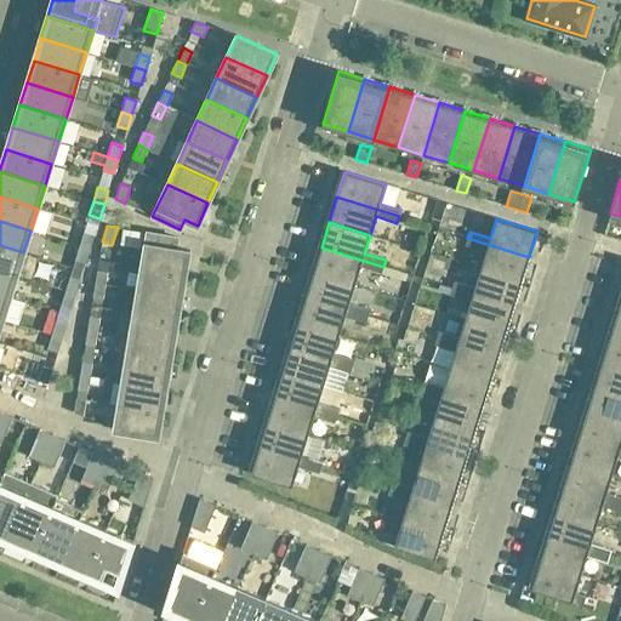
[(84,232),(79,245),(90,249),(95,235),(84,232)]
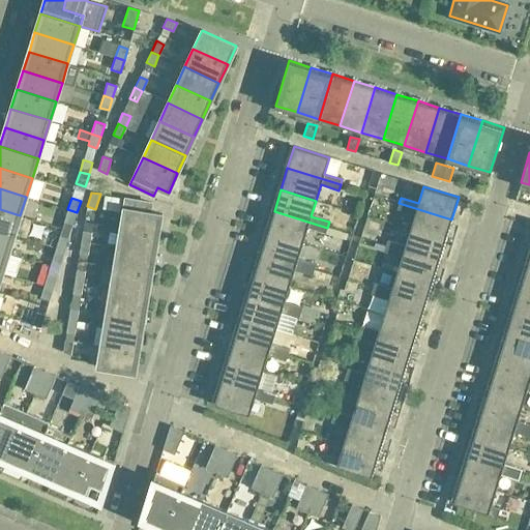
[(158,235),(162,214),(149,212),(151,203),(125,199),(121,228),(158,235)]
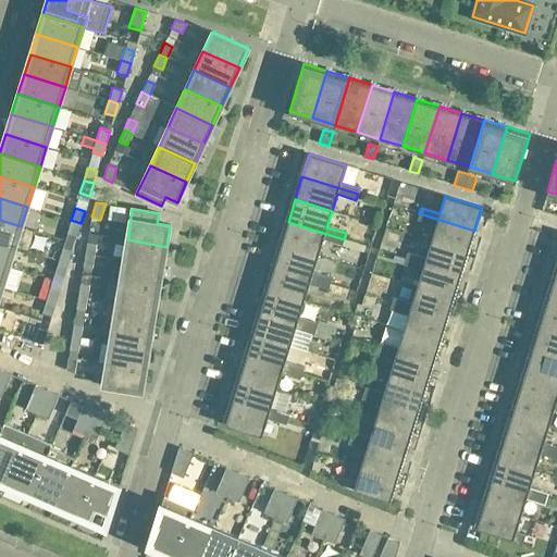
[(468,252),(474,231),(419,213),(417,219),(436,225),(431,242),(468,252)]
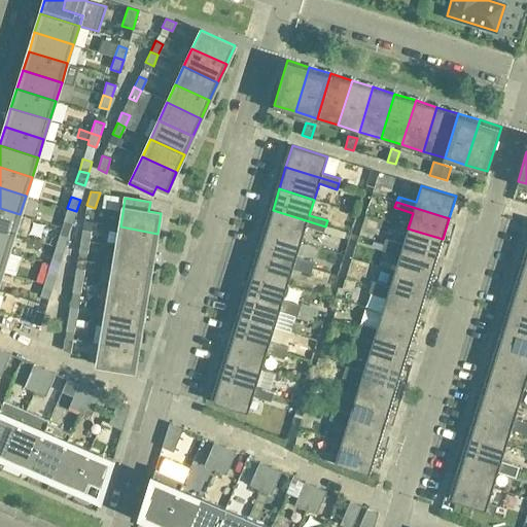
[(31,218),(20,214),(0,208),(0,229),(14,234),(25,237),(31,218)]
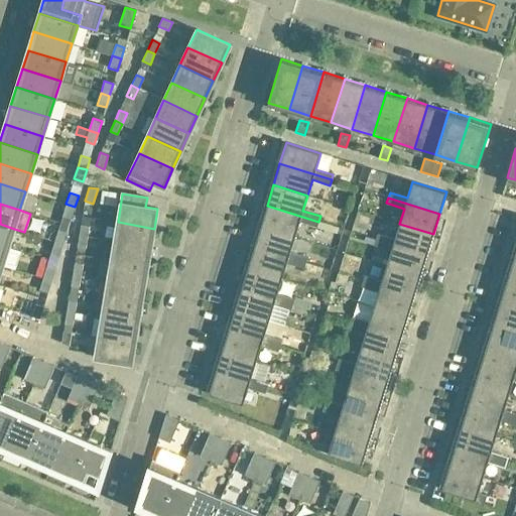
[(71,219),(75,207),(66,204),(62,216),(71,219)]
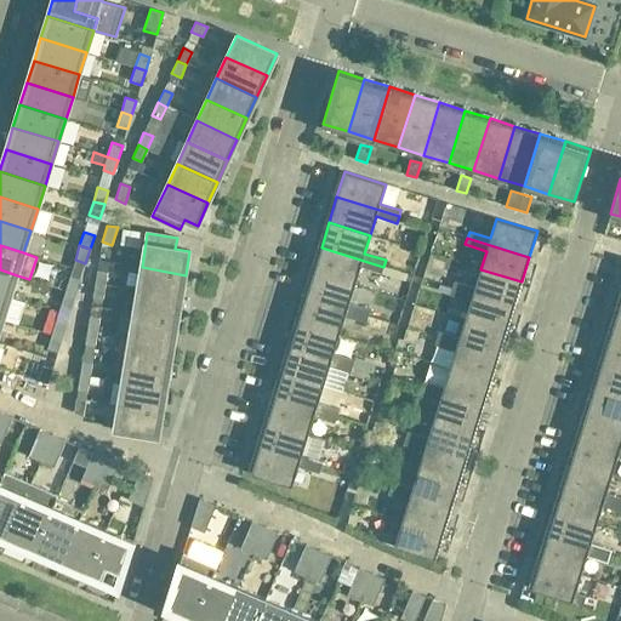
[(354,285),(360,267),(381,273),(383,267),(322,248),(313,272),(354,285)]
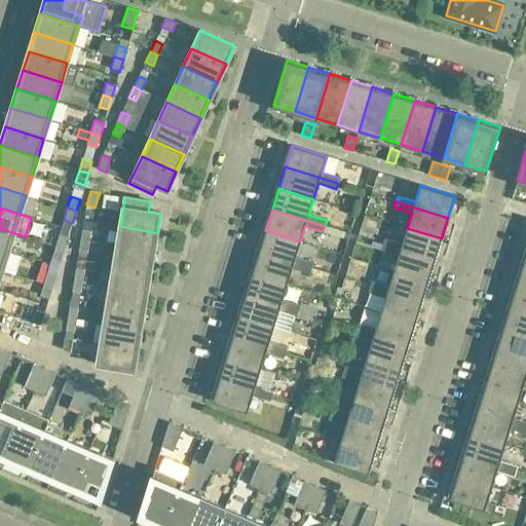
[(154,253),(157,233),(120,226),(116,247),(154,253)]
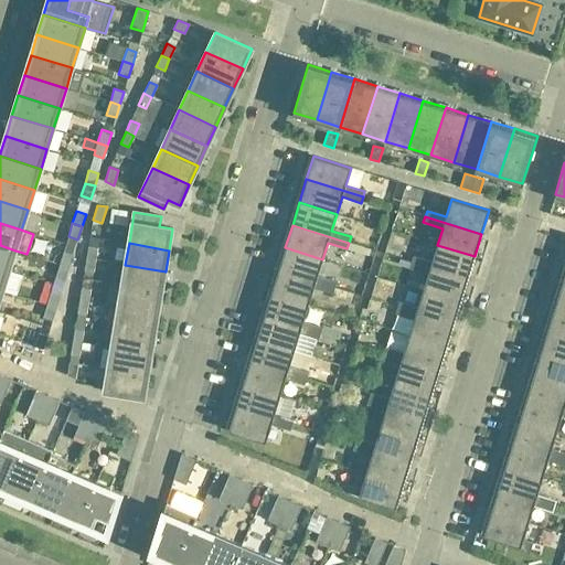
[(349,243),(347,248),(360,253),(362,246),(349,243)]
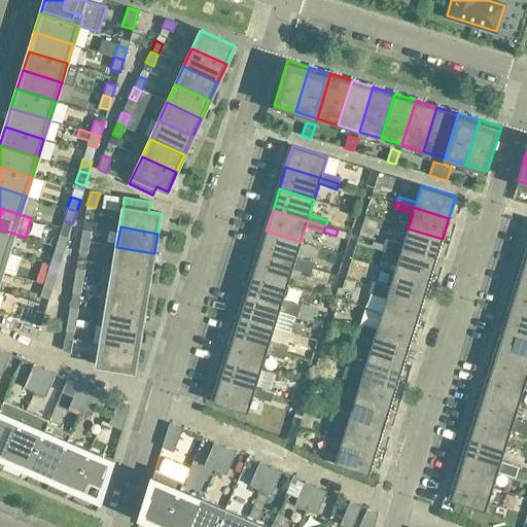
[(0,249),(8,252),(14,234),(0,229),(0,249)]
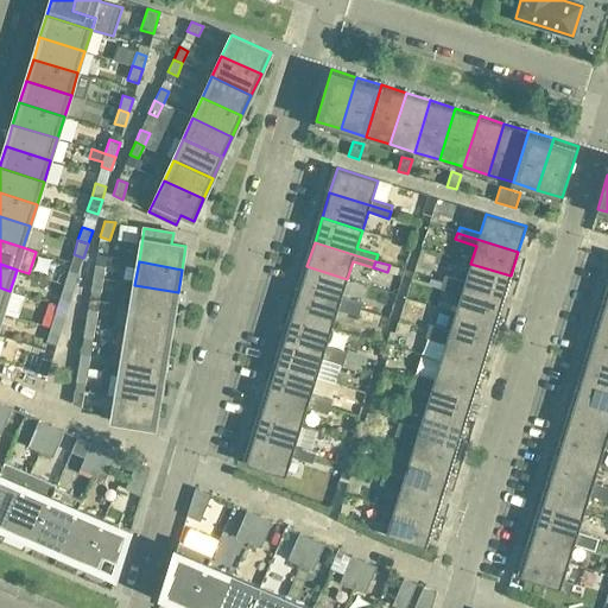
[(102,279),(105,266),(95,264),(93,278),(102,279)]
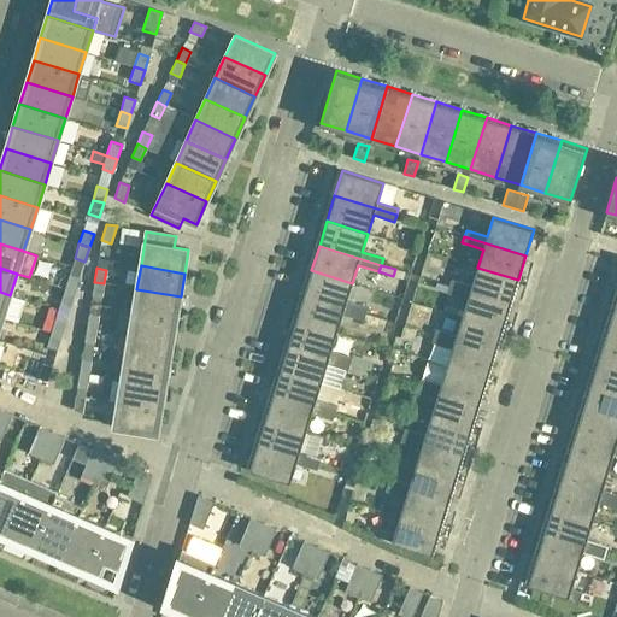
[(511,305),(518,280),(477,268),(471,286),(451,280),(448,286),(511,305)]
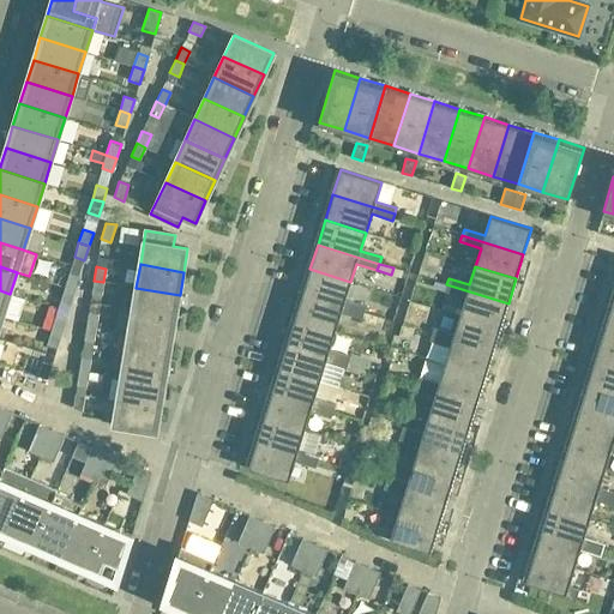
[(345,300),(350,282),(309,269),(302,294),(363,313),(366,306),(345,300)]
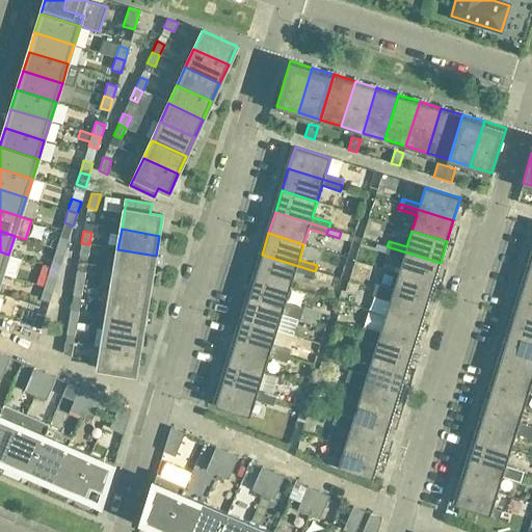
[(59,236),(56,248),(65,251),(69,239),(59,236)]
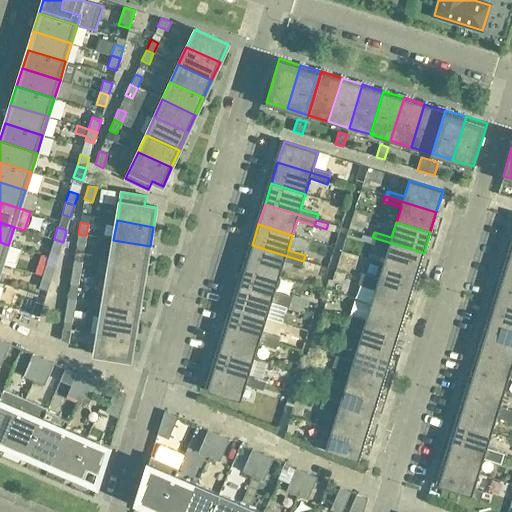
[(84,247),(86,235),(78,234),(76,245),(84,247)]
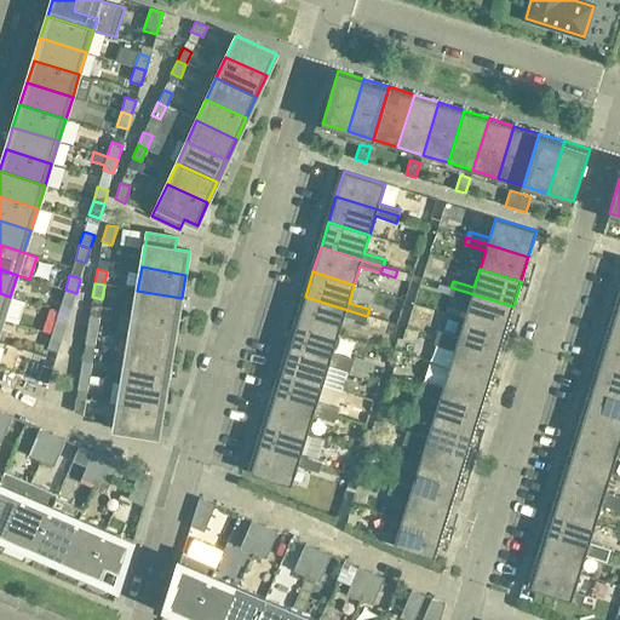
[(514,306),(451,287),(438,283),(437,291),(470,300),(464,319),(505,332),(514,306)]
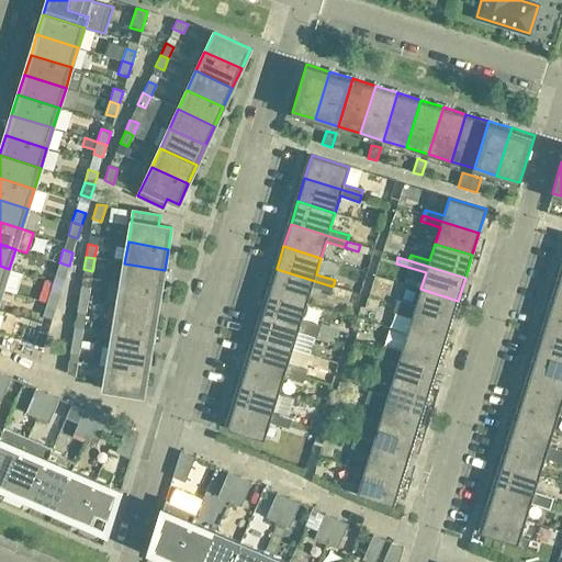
[(383,259),(378,272),(407,284),(413,271),(383,259)]
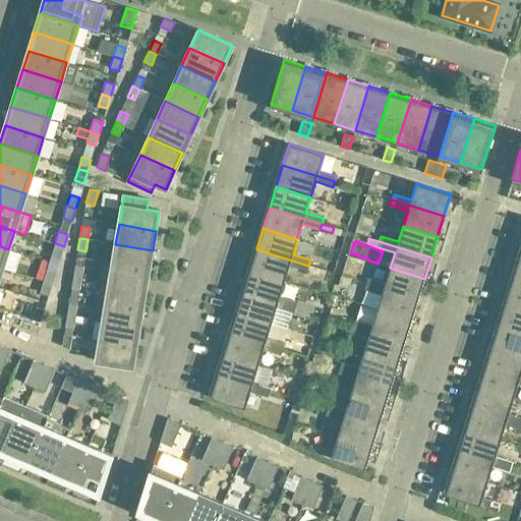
[(60,257),(64,246),(55,243),(51,255),(60,257)]
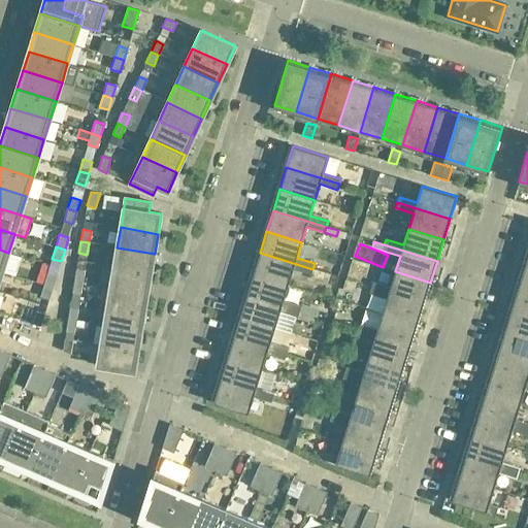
[(151,273),(155,254),(117,248),(113,267),(151,273)]
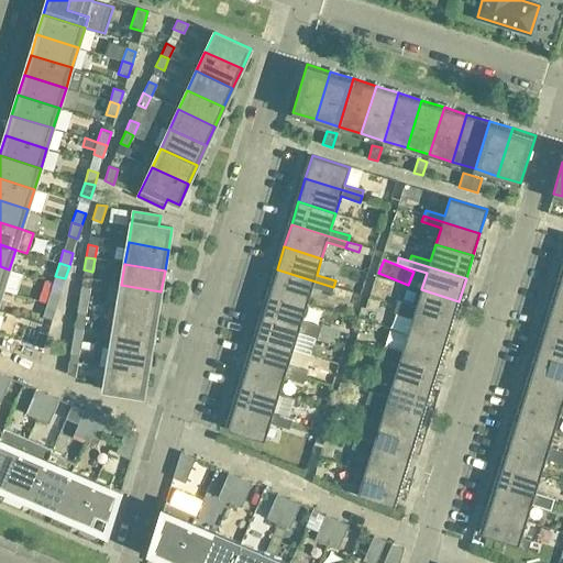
[(0,288),(2,289),(9,269),(0,266),(0,288)]
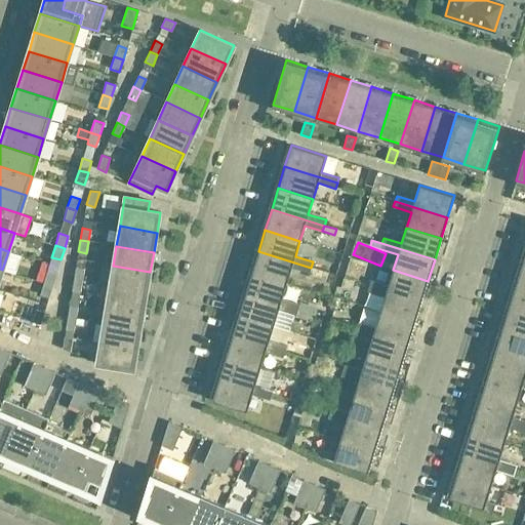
[(286,283),(291,268),(309,273),(311,268),(258,251),(251,273),(286,283)]
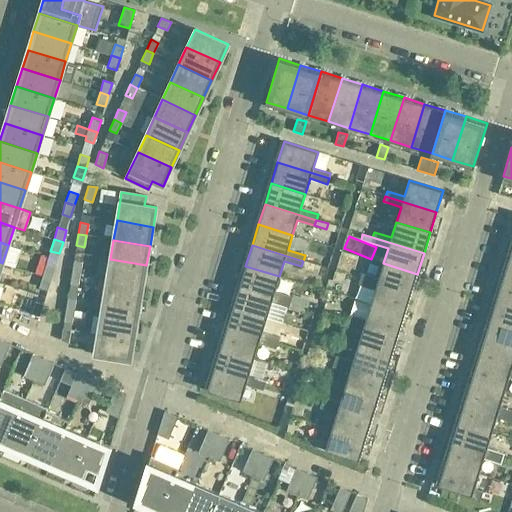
[(511,257),(509,257),(503,278),(511,280),(511,257)]
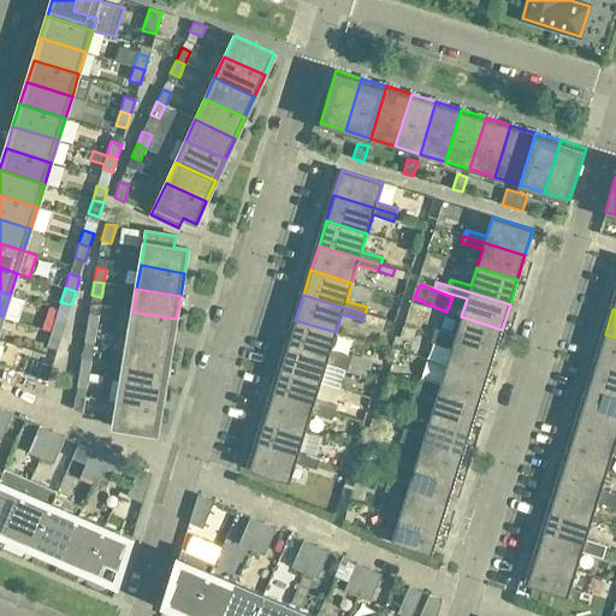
[(172,342),(176,319),(132,312),(129,335),(172,342)]
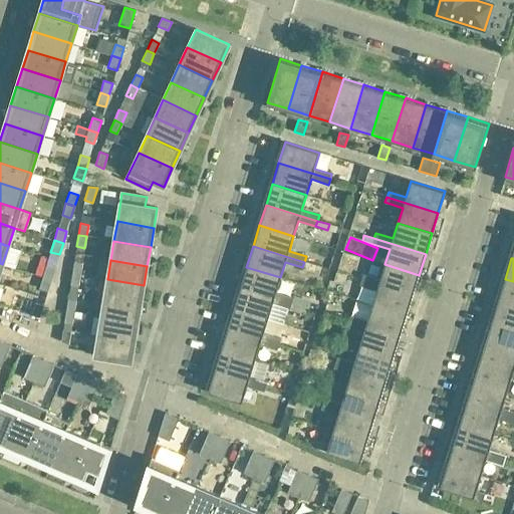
[(80,274),(82,263),(74,261),(72,273),(80,274)]
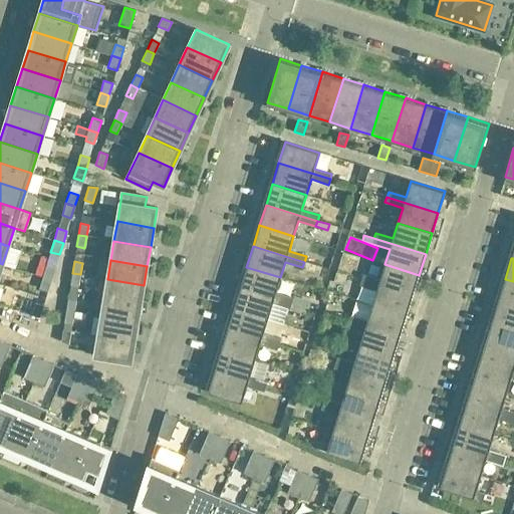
[(413,295),(419,275),(384,264),(379,279),(362,274),(361,279),(413,295)]
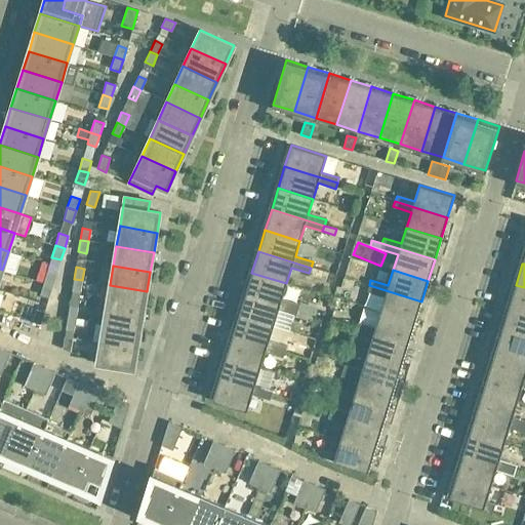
[(47,271),(43,283),(52,285),(56,274),(47,271)]
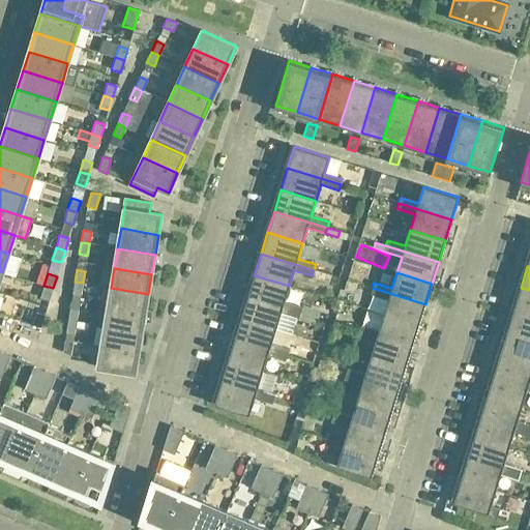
[(285,301),(289,286),(254,275),(247,296),(314,317),(318,319),(321,311),(303,304),(302,307),(285,301)]
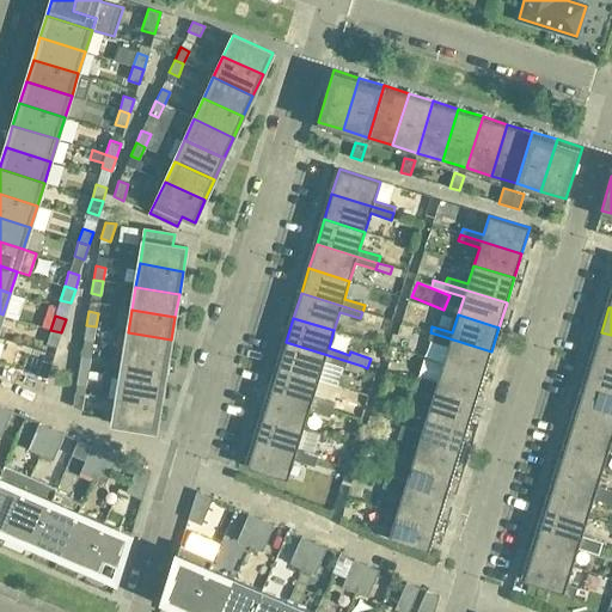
[(93,340),(96,326),(86,325),(84,338),(93,340)]
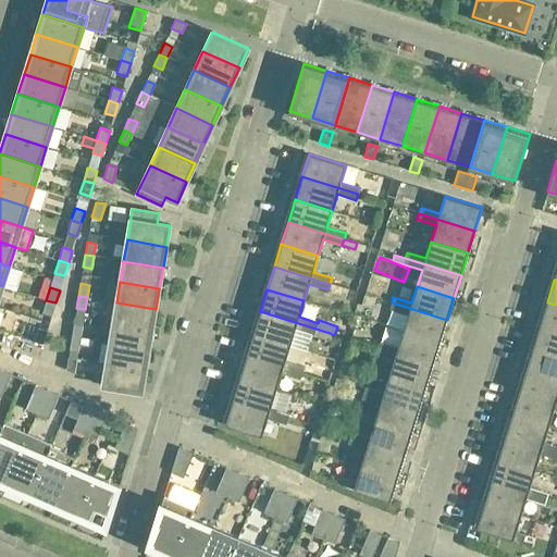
[(51,316),(56,302),(46,300),(42,312),(51,316)]
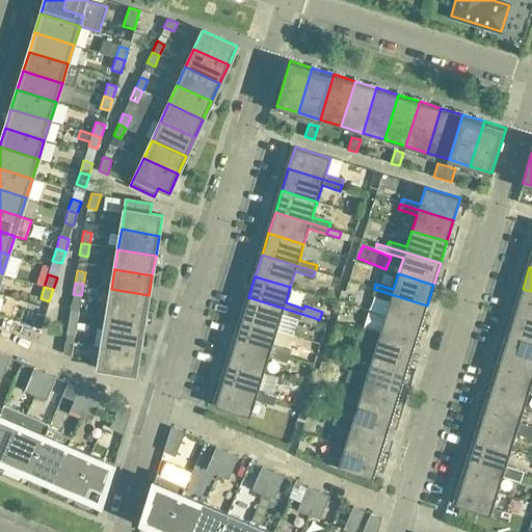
[(145,315),(149,295),(111,289),(108,309),(145,315)]
